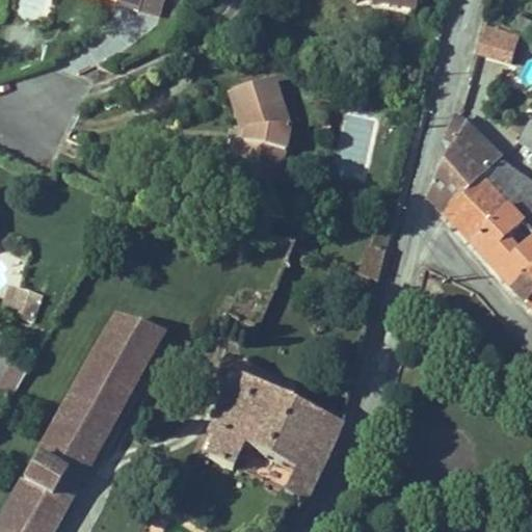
[(18,0),(16,12),(47,19),(50,0),(18,0)]
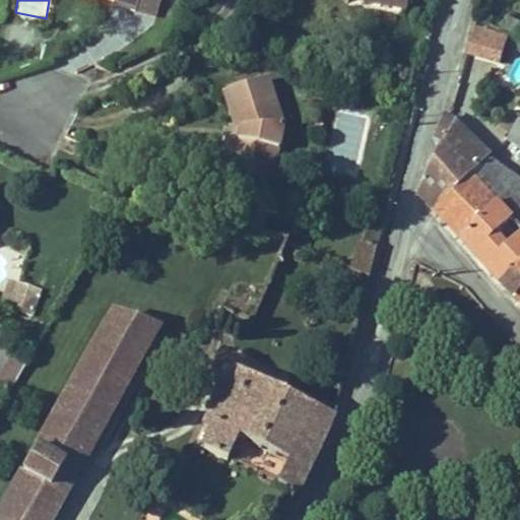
[(138,0),(115,0),(113,9),(135,15),(138,0)]
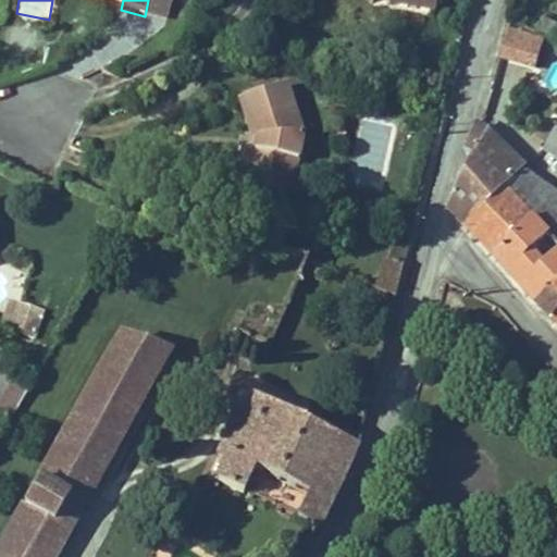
[(148,0),(145,16),(166,22),(172,0),(148,0)]
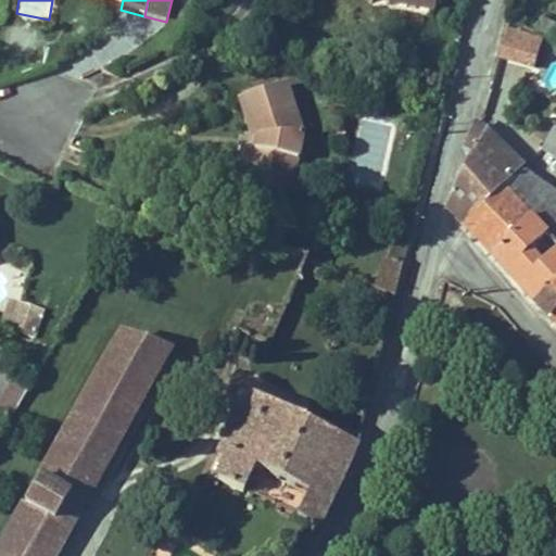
[(371,0),(371,4),(432,16),(434,0),(371,0)]
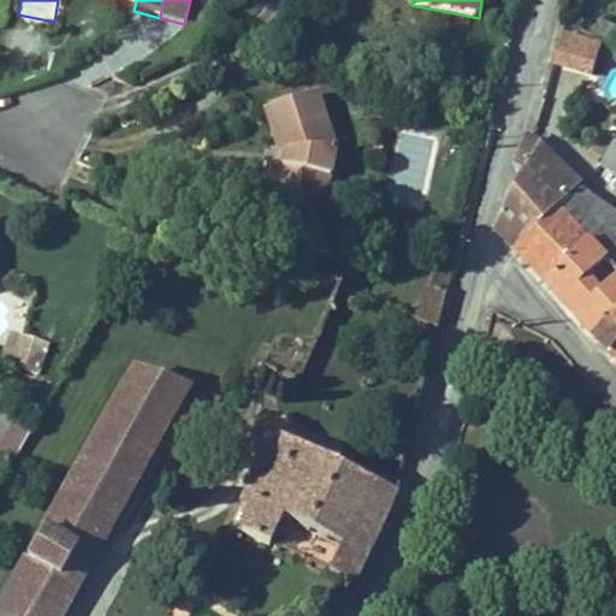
[(594,76),(604,41),(562,29),(551,64),(594,76)]
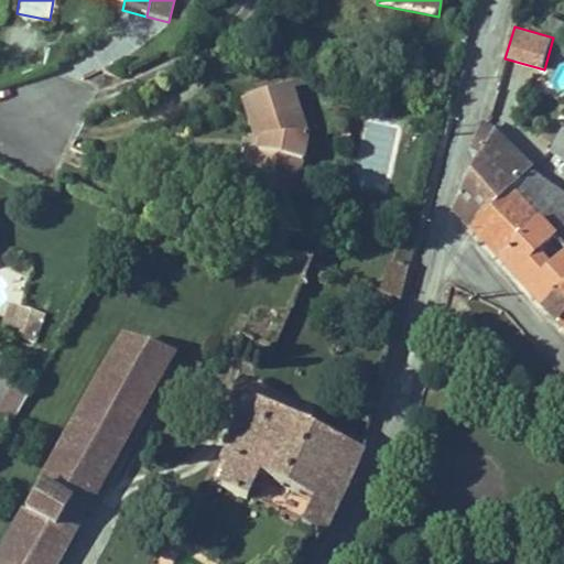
[(296,203),(306,143),(286,89),(239,107),(253,147),(261,149),(259,159),(252,158),(247,194),(296,203)]
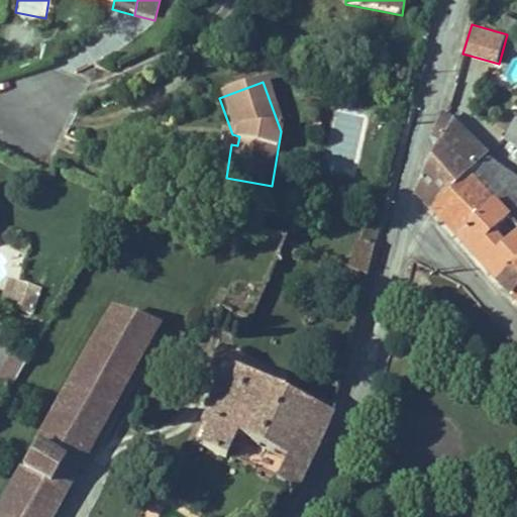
[(490,162),(493,159),(457,124),(437,114),(415,196),(427,208),(435,220),(438,217),(475,178),(490,162)]
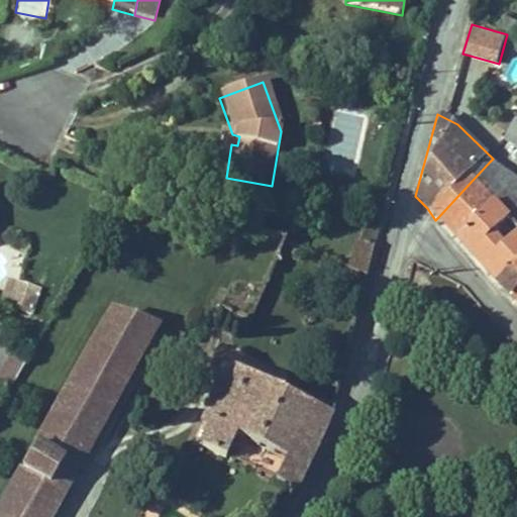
[(239,136),(232,134),(226,133),(224,143),(231,144),(237,145),(239,136)]
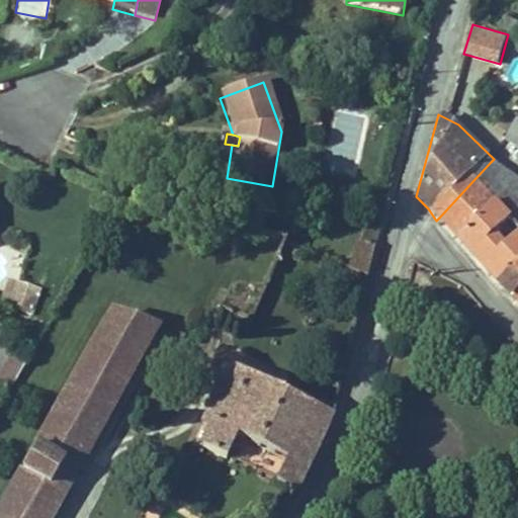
[(517,137),(508,151),(517,157),(517,180),(491,162),(476,178),(499,208),(517,229),(517,137)]
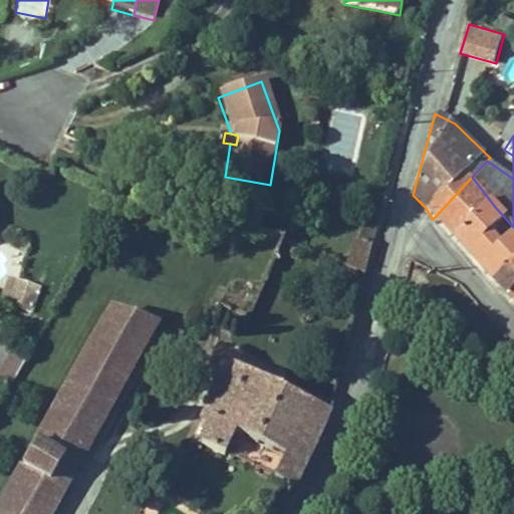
[(459,245),(495,207),(472,177),(436,216),(459,245)]
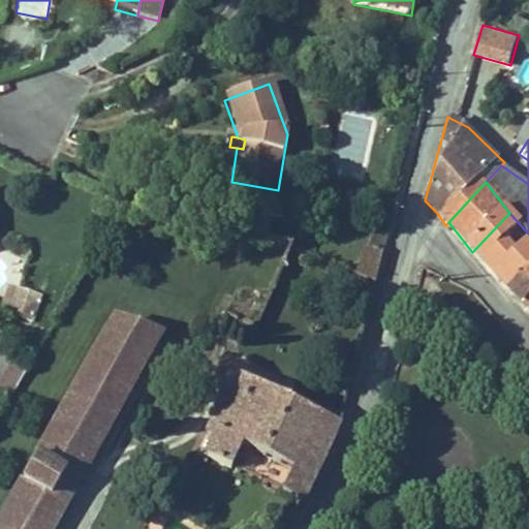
[(528,234),(509,213),(472,252),(490,274),(512,299),(528,282),(528,234)]
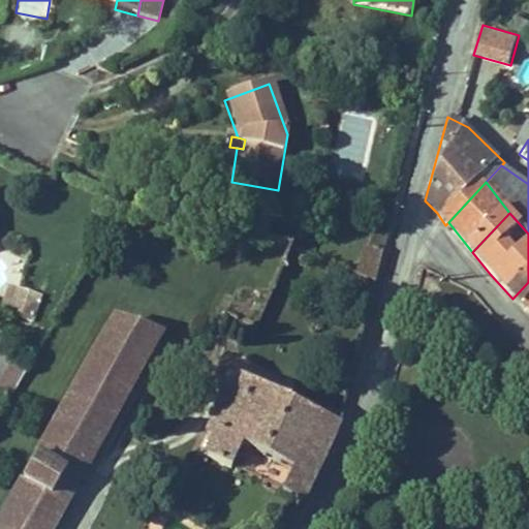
[(368,232),(355,271),(374,276),(389,229),(377,226),(374,235),(368,232)]
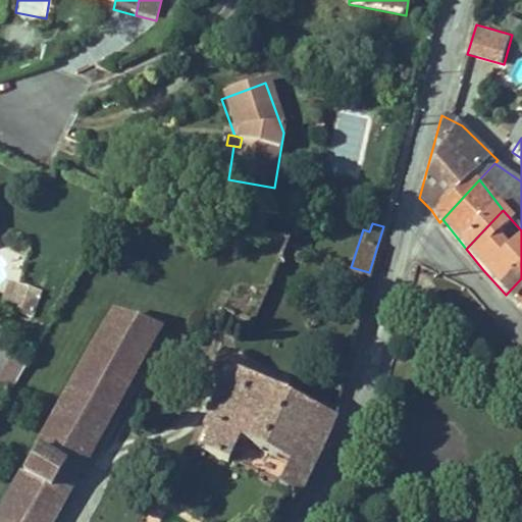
[(521,278),(506,295),(517,305),(521,309),(521,278)]
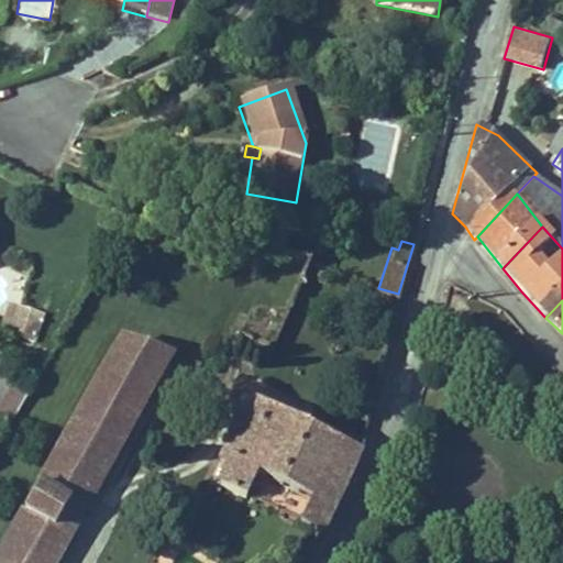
[(54,319),(17,308),(7,340),(44,351),(54,319)]
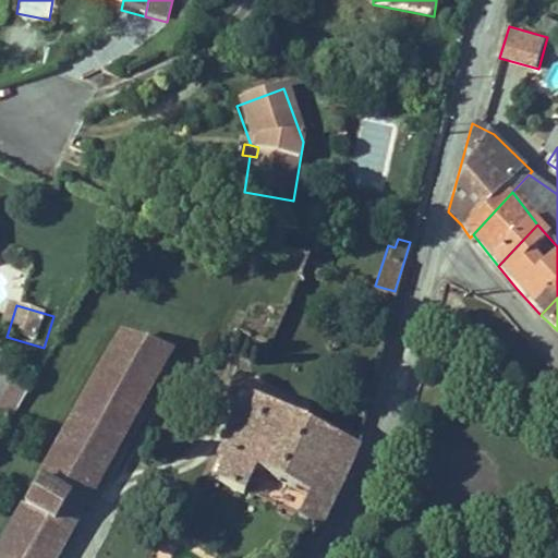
[(168,367),(121,340),(27,504),(75,531),(168,367)]
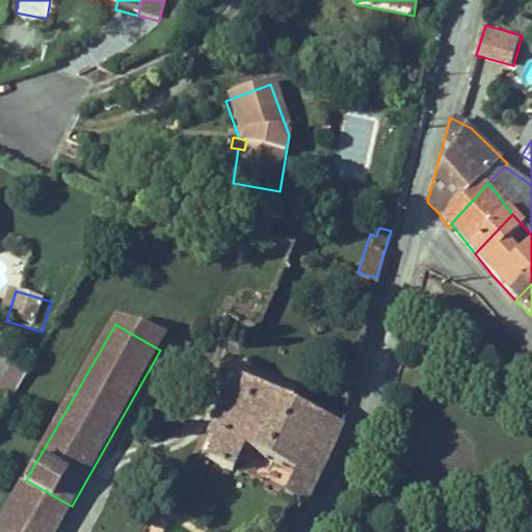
[(10,367),(2,380),(17,389),(24,375),(10,367)]
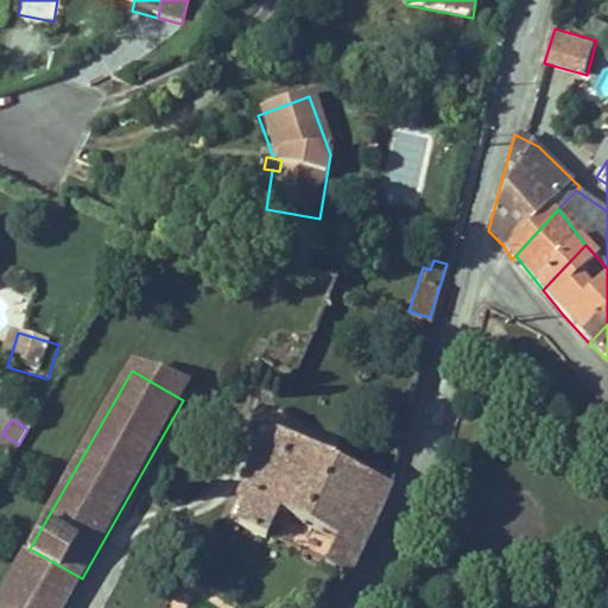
[(0,455),(10,461),(19,444),(2,435),(0,438),(0,455)]
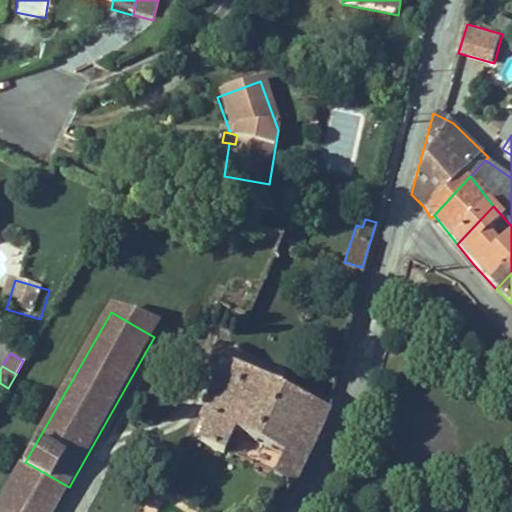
[(289,500),(325,423),(217,373),(190,432),(199,436),(190,457),(218,470),(228,448),(278,471),(269,490),(289,500)]
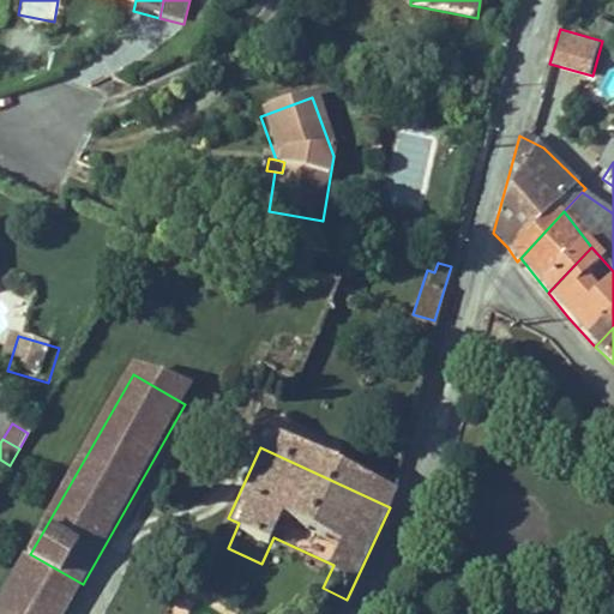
[(66,613),(83,584),(30,554),(13,584),(66,613)]
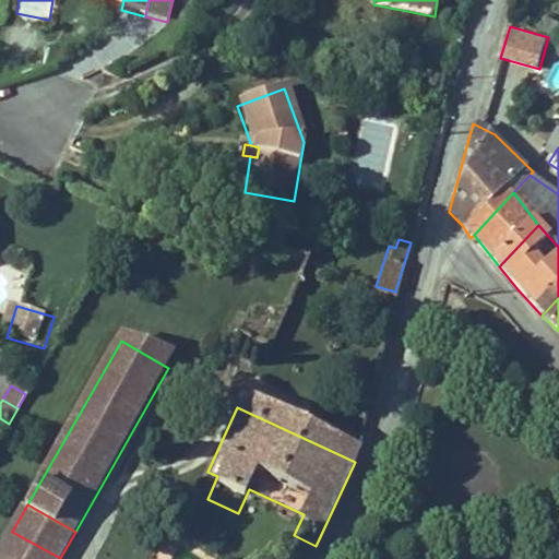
[(59,558),(60,558),(12,532),(0,552),(0,558),(59,558)]
